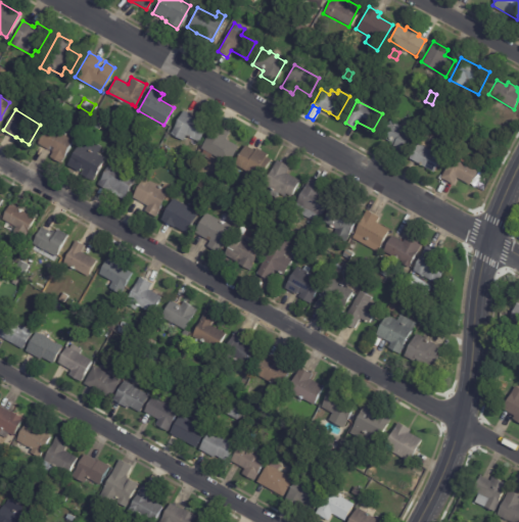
[(196,113),(210,122),(198,142),(185,134),(182,140),(170,133),(183,109),(194,116),(196,113)]
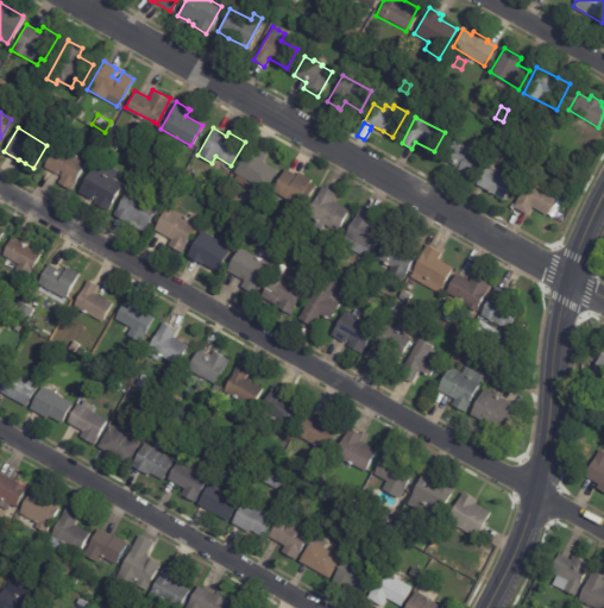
[(461,145),(461,144),(467,146),(466,148),(480,156),(467,179),(454,171),(455,169),(452,167),(453,164),(442,158),(453,140),(461,145)]
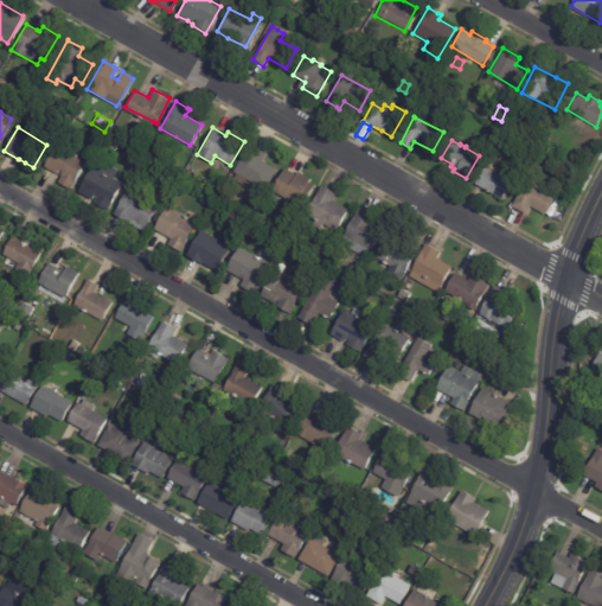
[(261,150),(266,152),(261,159),(275,168),(263,187),(245,177),(242,183),(232,178),(236,171),(232,170),(249,142),(261,150)]
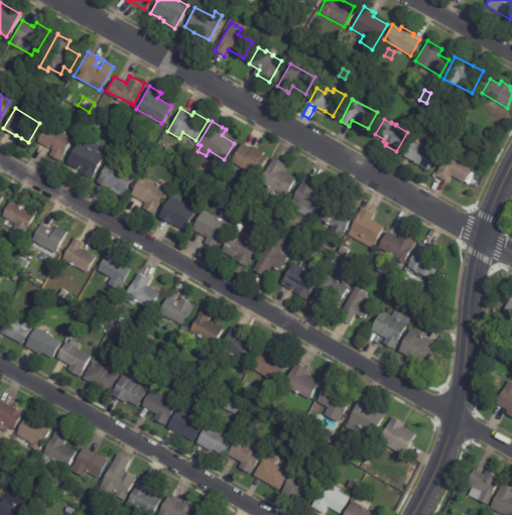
[(66,132),(72,136),(57,159),(48,154),(53,145),(48,143),(46,147),(36,141),(47,122),(66,132)]
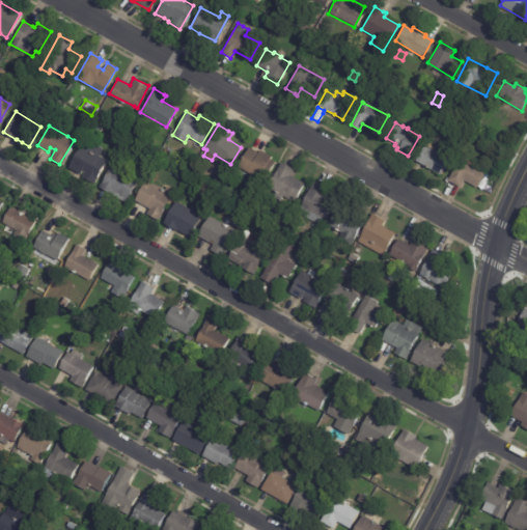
[(100,150),(98,155),(106,160),(92,182),(67,166),(81,143),(86,146),(88,142),(101,149),(100,150)]
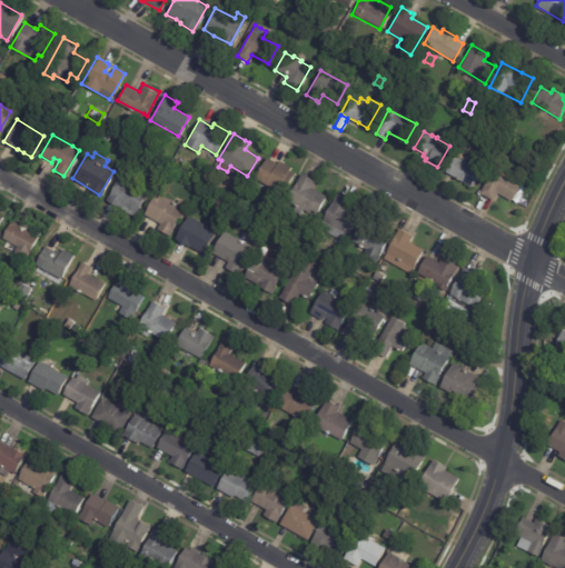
[(277,161),(278,162),(279,159),(297,169),(285,190),(280,188),(277,193),(270,189),(271,187),(255,177),(268,156),(277,161)]
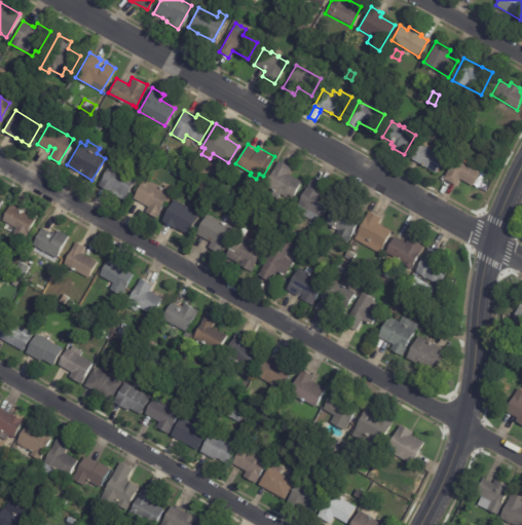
[(426,167),(411,158),(420,144),(434,151),(437,145),(449,152),(436,174),(426,167)]
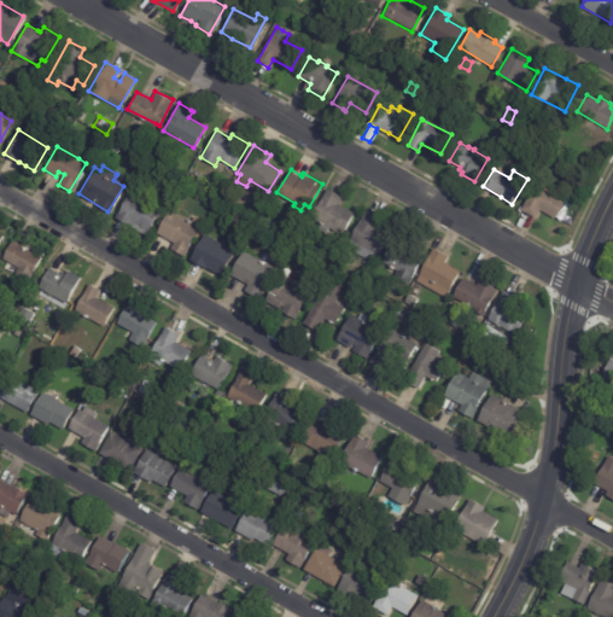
[(188,173),(196,176),(191,182),(185,179),(188,173)]
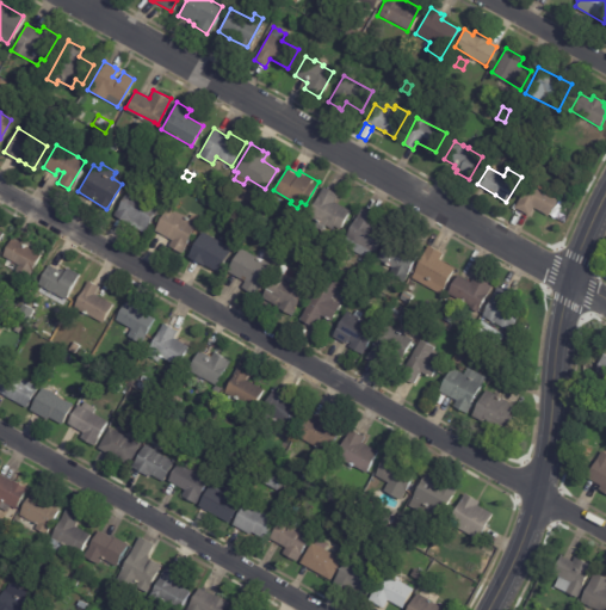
[(529,215),(515,208),(535,176),(563,193),(550,216),(535,208),(530,216),(529,215)]
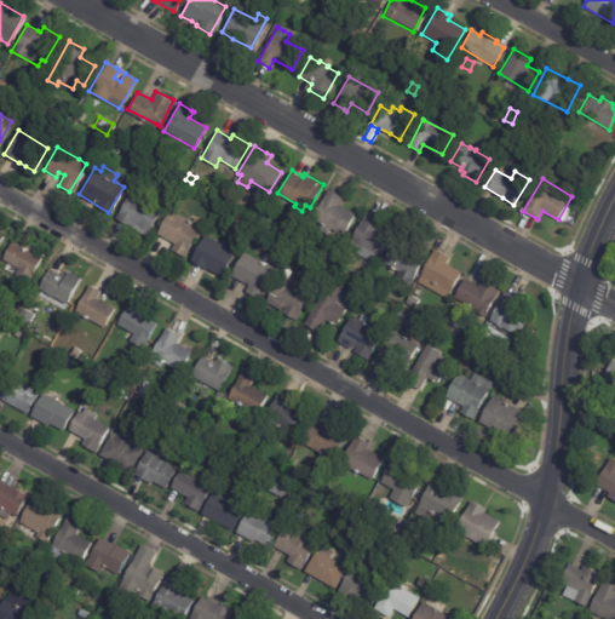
[(329,188),(344,195),(339,205),(354,212),(343,231),(314,217),(328,188),(329,188)]
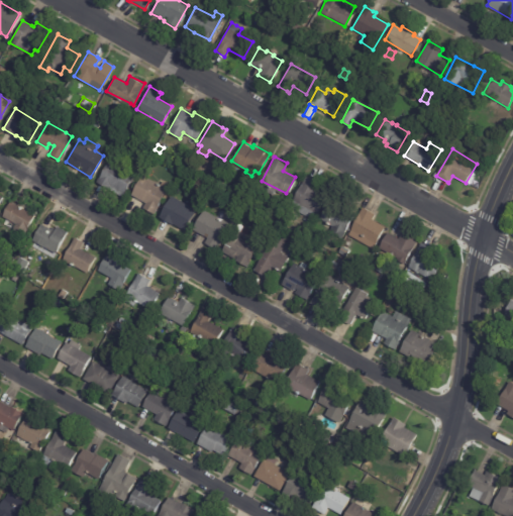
[(119,195),(96,182),(108,160),(133,174),(120,196),(119,195)]
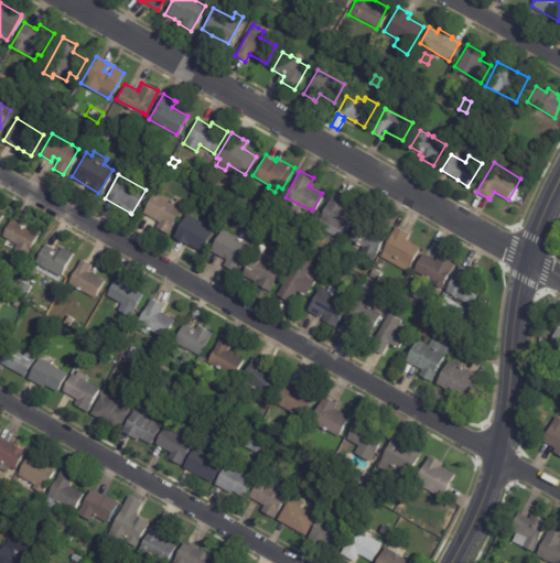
[(183,202),(167,233),(155,226),(158,220),(142,213),(154,191),(173,202),(175,197),(183,202)]
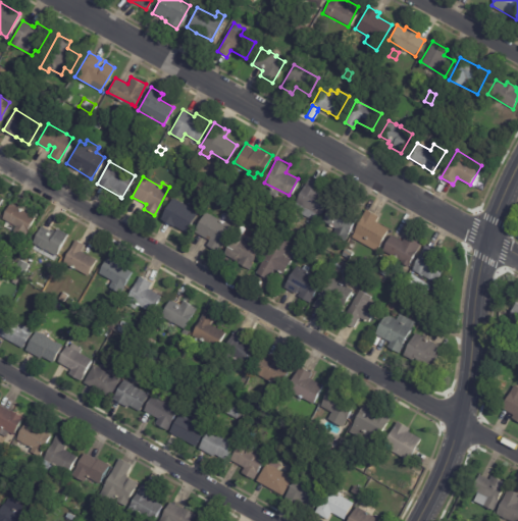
[(310,176),(323,184),(319,191),(330,197),(319,215),(295,201),(309,176),(310,176)]
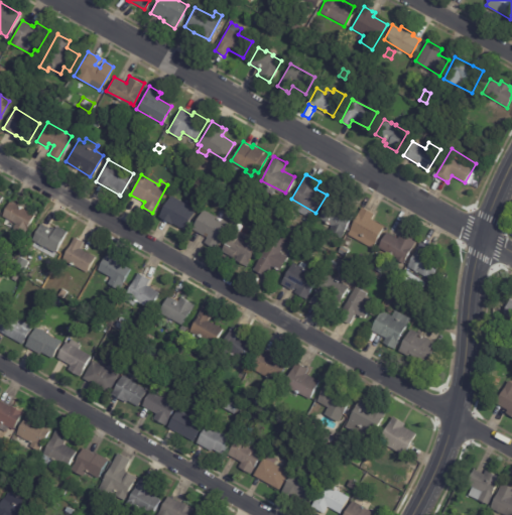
[(180,201),(196,209),(184,229),(159,215),(170,195),(180,201)]
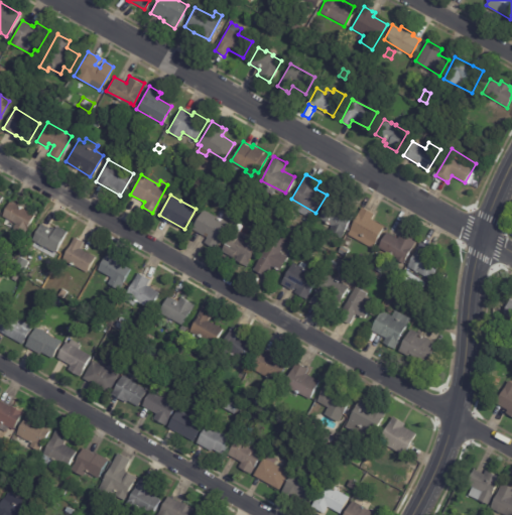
[(331,200),(353,214),(338,237),(327,231),(331,223),(318,216),(329,199),(331,200)]
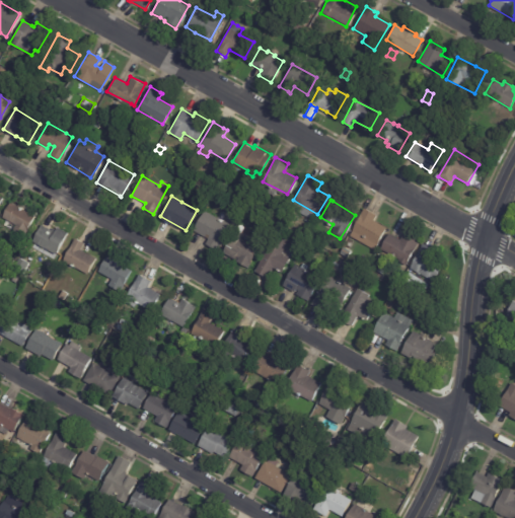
[(14,204),(33,215),(22,235),(11,229),(14,224),(1,216),(9,201),(14,204)]
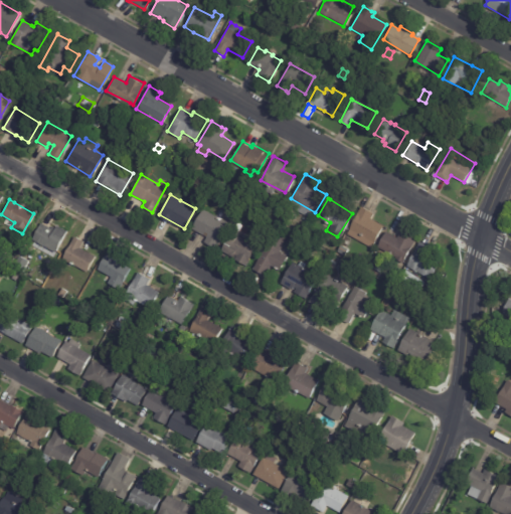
[(361,205),(373,211),(370,217),(382,224),(373,241),(348,228),(360,204),(361,205)]
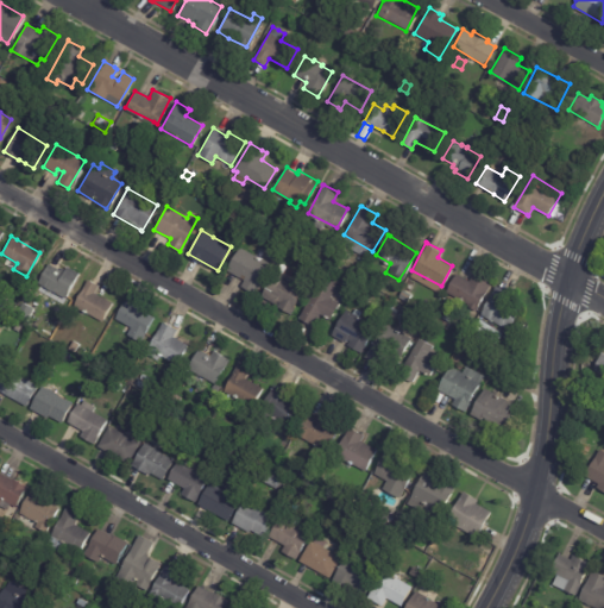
[(251,254),(270,265),(253,293),(240,286),(244,280),(227,270),(240,248),(251,254)]
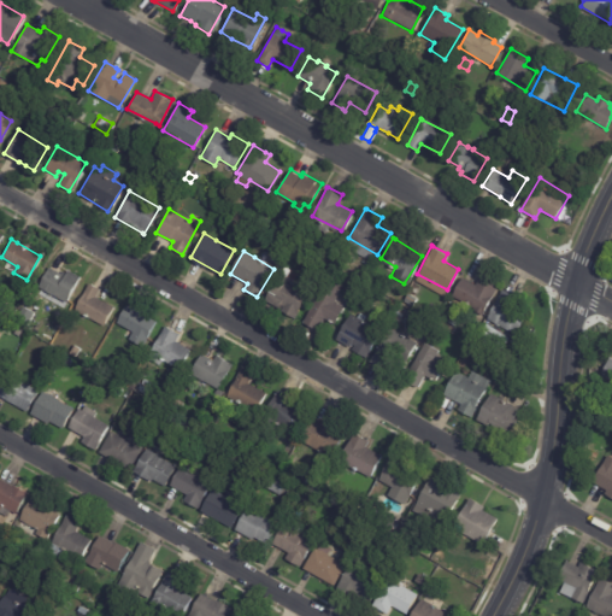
[(49,267),(64,275),(68,269),(80,275),(65,301),(37,286),(48,267),(49,267)]
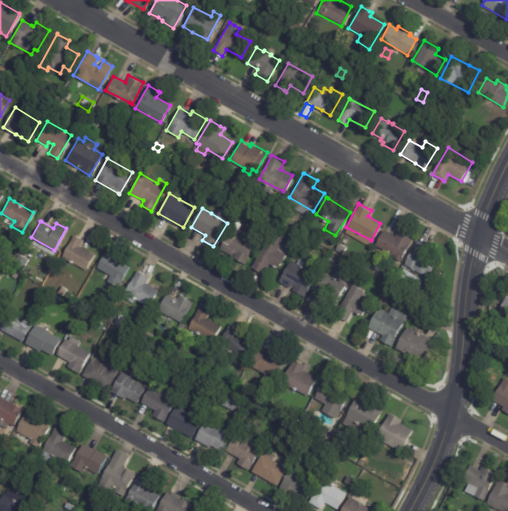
[(245,227),(242,232),(257,241),(244,263),(220,248),(236,221),(245,226),(245,227)]
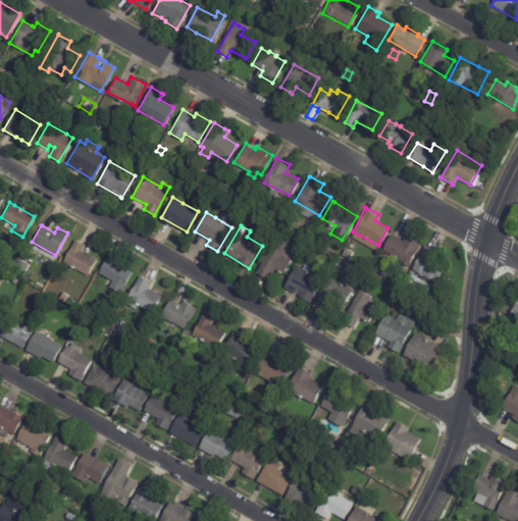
[(315,232),(318,226),(324,229),(321,236),(315,232)]
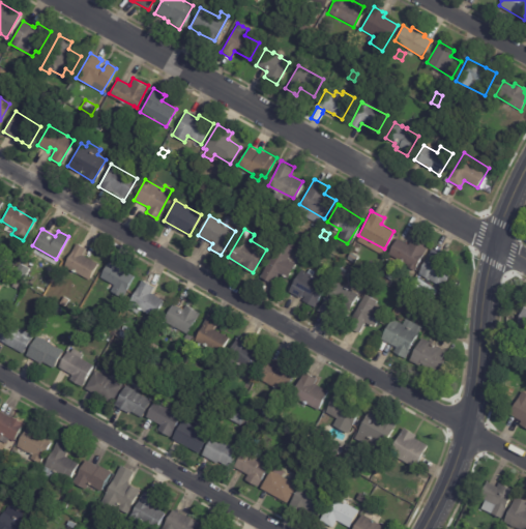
[(268,235),(273,237),(270,243),(265,240),(268,235)]
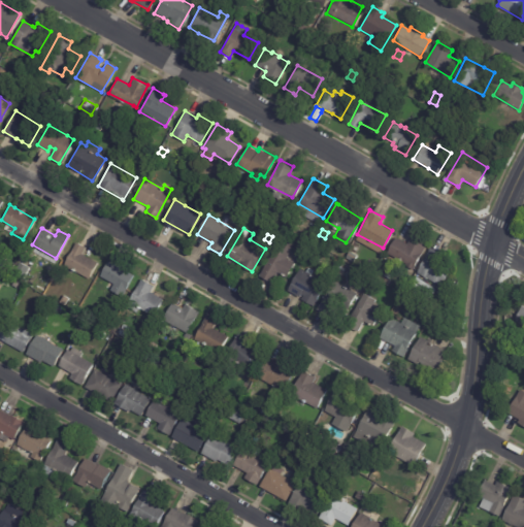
[(386,252),(395,236),(406,242),(411,234),(426,242),(413,267),(386,252)]
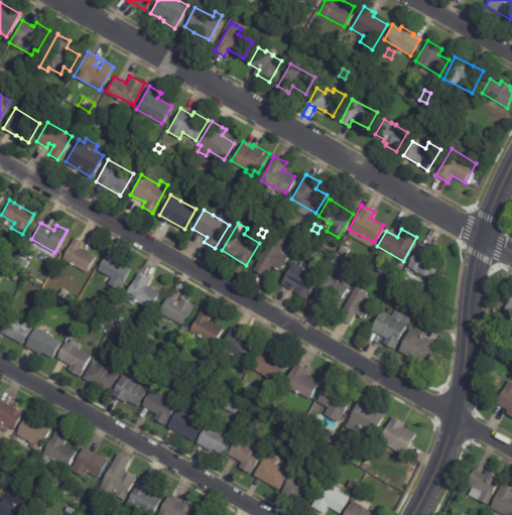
[(282,245),(278,252),(286,257),(279,271),(270,266),(265,275),(253,269),(273,232),(285,238),(282,245)]
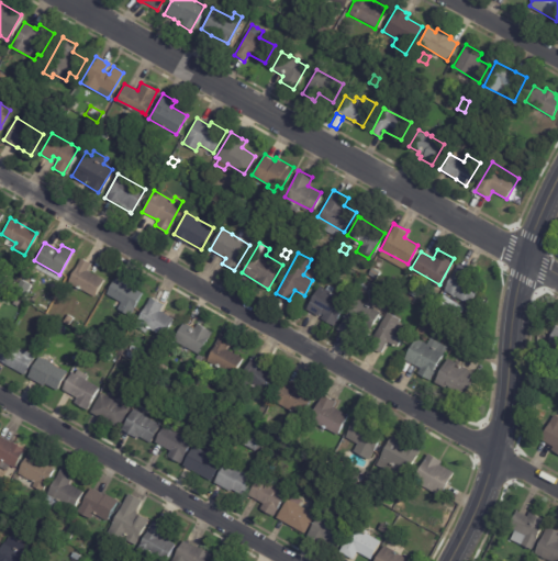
[(82,257),(90,261),(86,270),(102,279),(93,295),(67,281),(80,256),(82,257)]
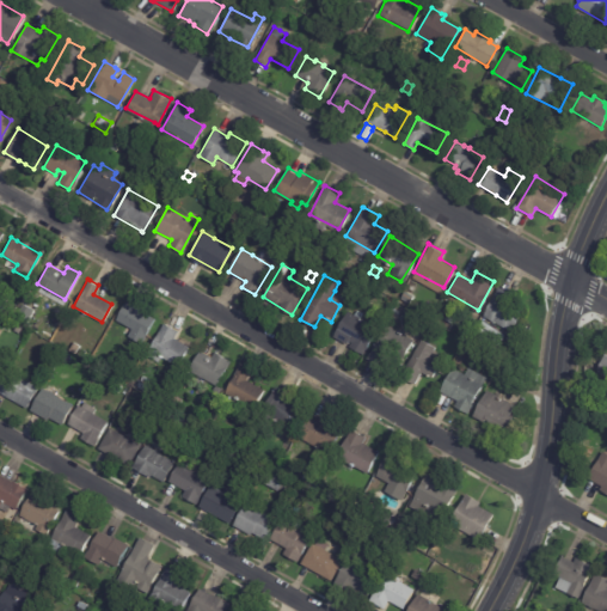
[(509,292),(515,295),(512,304),(522,310),(512,331),(483,316),(500,286),(509,292)]
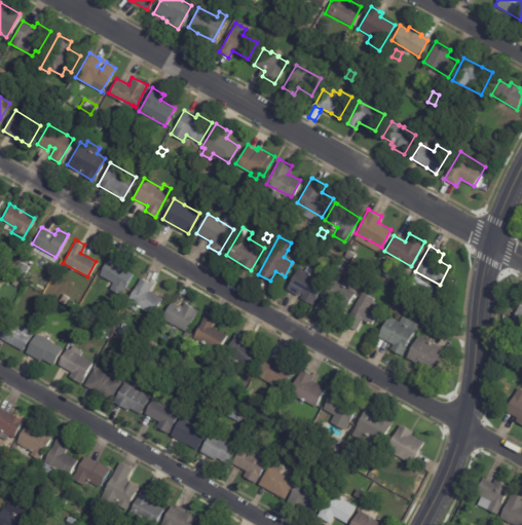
[(4,259),(11,263),(7,270),(0,266),(4,259)]
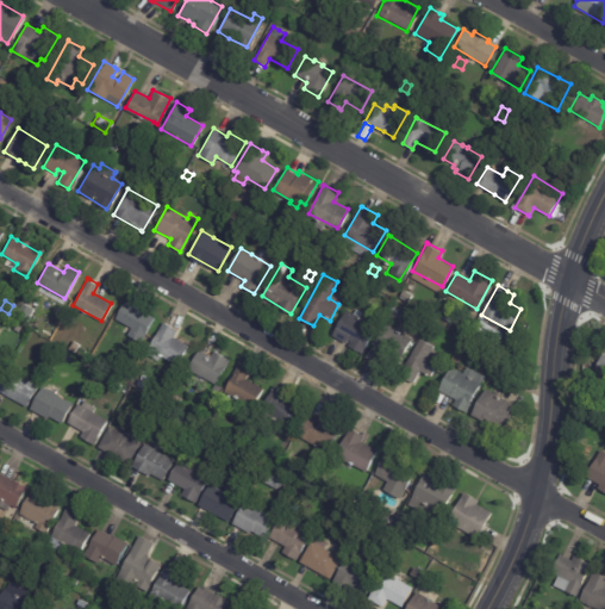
[(130,304),(151,316),(137,341),(125,334),(129,327),(114,317),(124,300),(130,304)]
